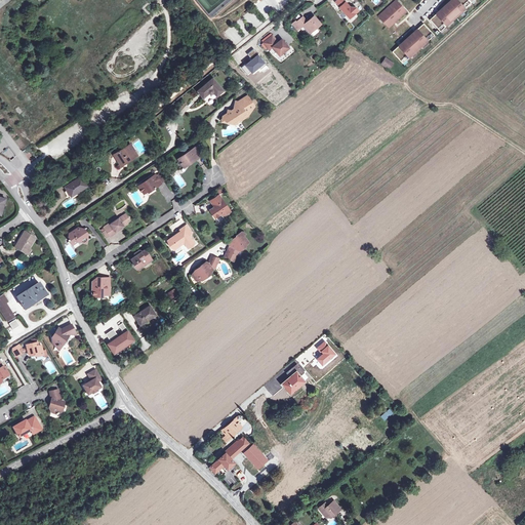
[(342,0),(334,0),(334,1),(339,7),(338,7),(349,18),(357,10),(355,7),(349,7),(342,0)]
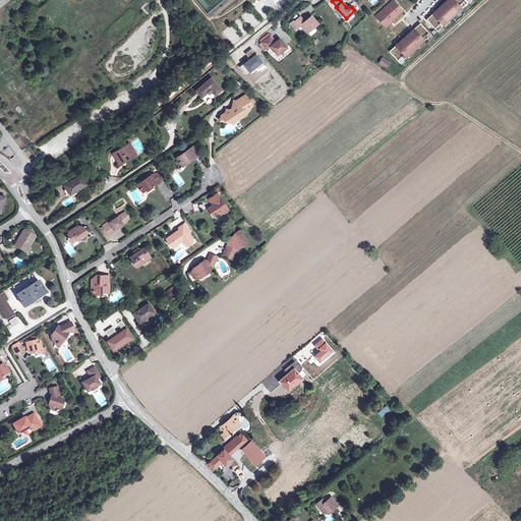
[(375,16),(384,25),(389,21),(387,20),(389,18),(392,21),(403,11),(393,0),(375,16)]
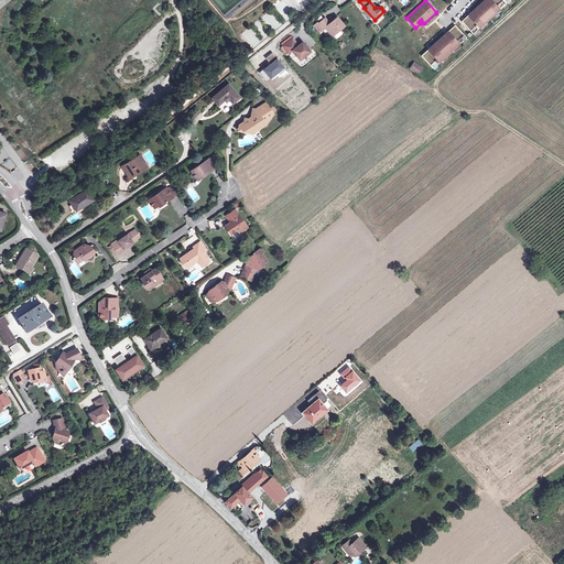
[(468,14),(461,21),(472,34),(506,3),(506,2),(502,0),(489,0),(491,2),(489,4),(485,0),(484,0),(470,12),(475,18),(473,20),(468,14)]
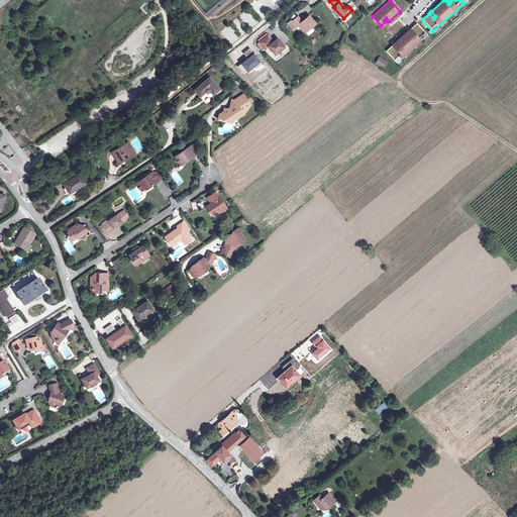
[(292,22),(291,20),(288,23),(293,29),(298,25),(304,32),(315,23),(309,16),(302,22),(298,17),(292,22)]
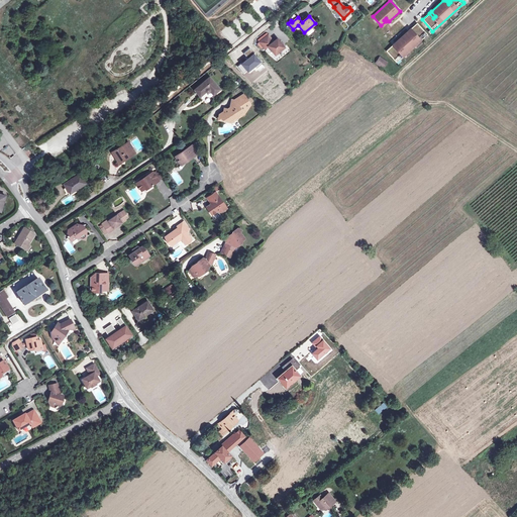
[(392,45),(386,52),(396,63),(427,34),(417,23),(410,29),(414,34),(412,36),(408,31),(395,43),(399,47),(397,49),(392,45)]
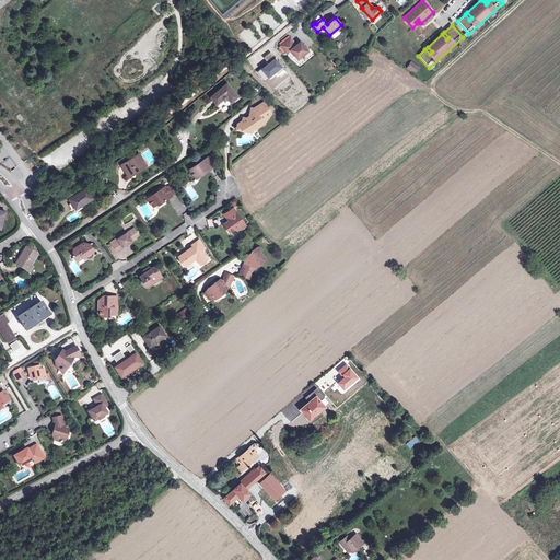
[(307,51),(300,42),(295,45),(290,38),(280,46),(287,54),(290,50),(298,59),(307,51)]
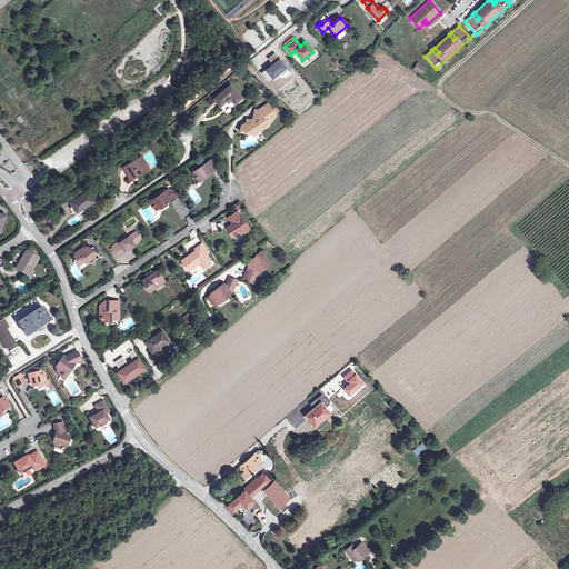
[(417,63),(413,69),(421,75),(426,69),(417,63)]
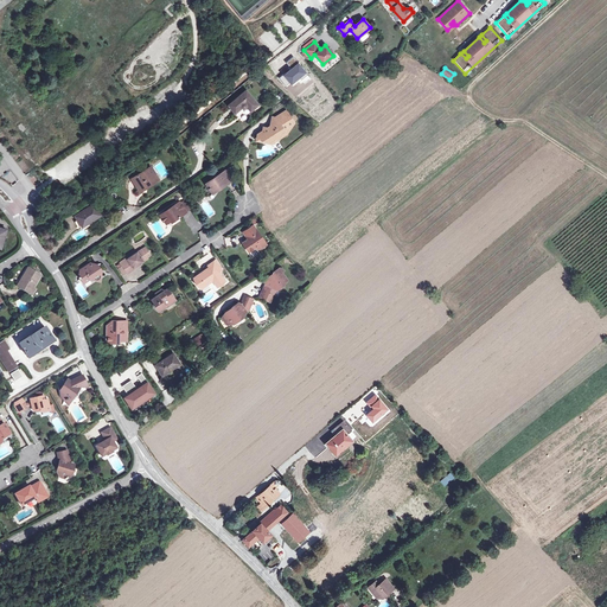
[(246,90),(228,106),(235,113),(242,107),(243,107),(243,108),(244,107),(246,107),(247,106),(250,110),(259,104),(246,90)]
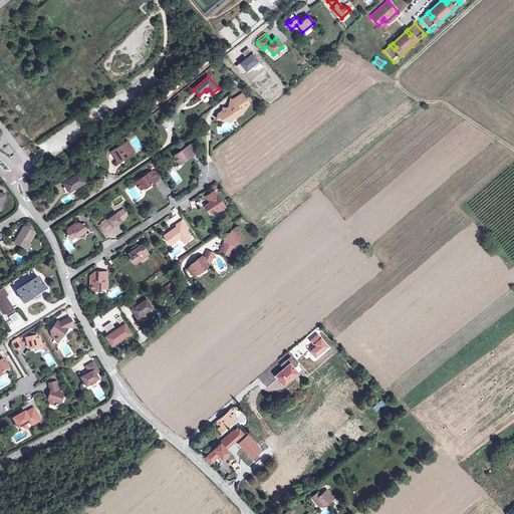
[(241,110),(243,111),(244,107),(249,104),(242,93),(237,97),(239,100),(238,101),(237,105),(234,108),(230,106),(226,108),(224,108),(222,113),(219,115),(222,119),(227,121),(229,119),(234,116),(237,117),(238,112),(241,110)]
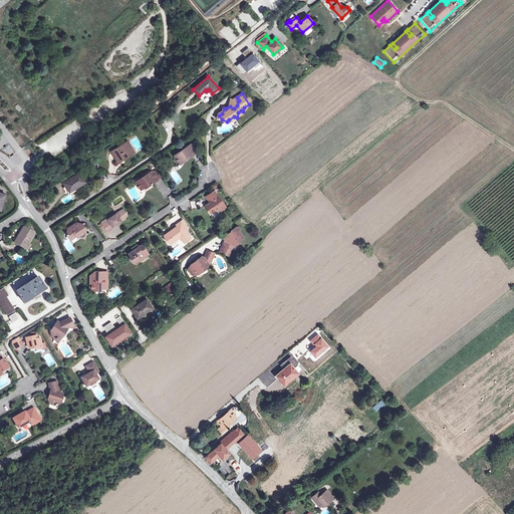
[(239,100),(237,97),(234,99),(231,99),(230,106),(234,108),(237,105),(238,101),(239,100)]
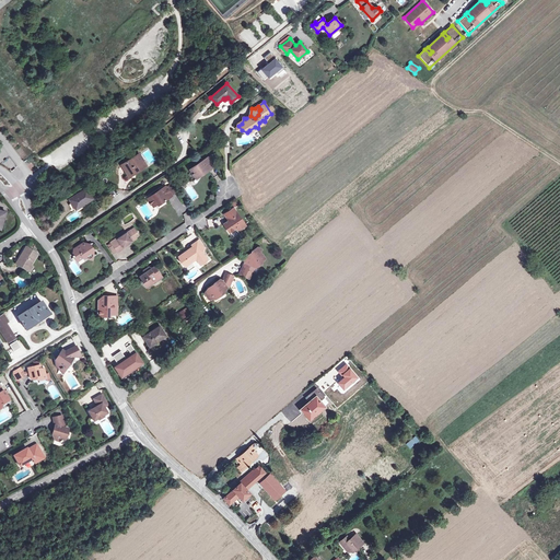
[(126,170),(124,172),(129,178),(133,176),(132,174),(146,165),(139,154),(121,165),(126,170)]
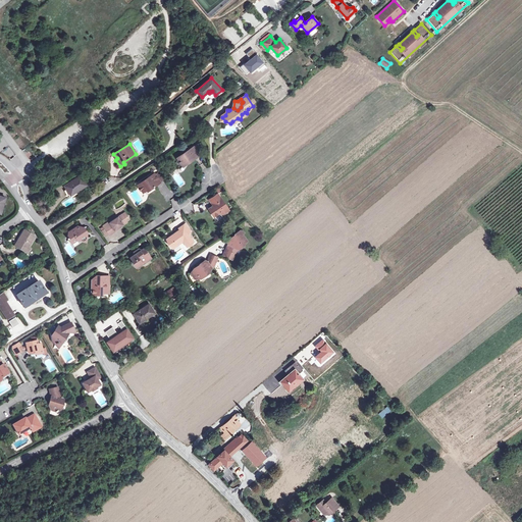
[(197,145),(194,147),(199,155),(202,154),(197,145)]
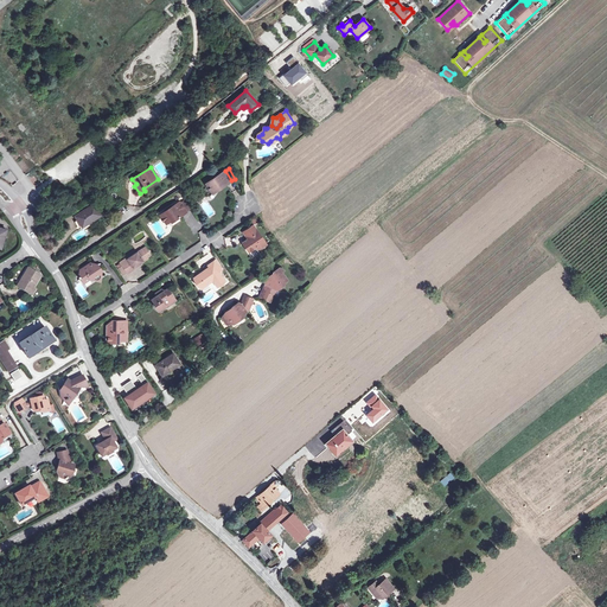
[(224,186),(231,180),(225,171),(206,184),(212,192),(223,185),(224,186)]
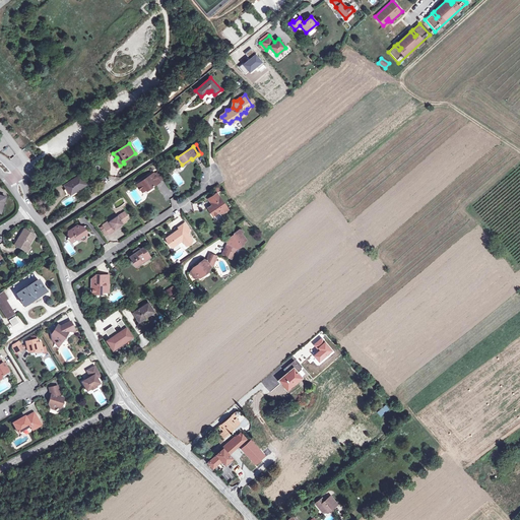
[(17,168),(22,163),(15,154),(9,159),(17,168)]
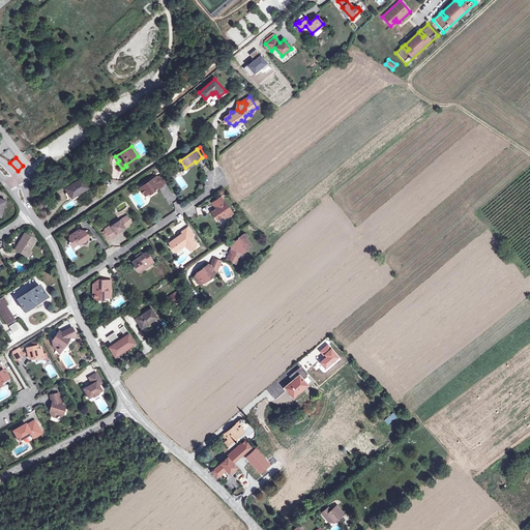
[(157,178),(163,185),(167,182),(162,175),(157,178)]
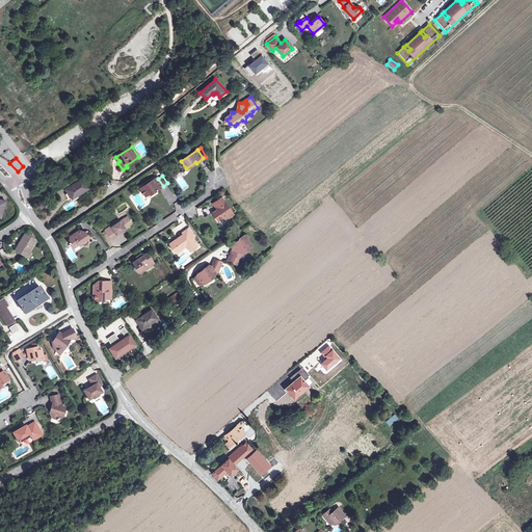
[(156,191),(163,186),(158,179),(157,177),(140,188),(145,196),(155,190),(156,191)]
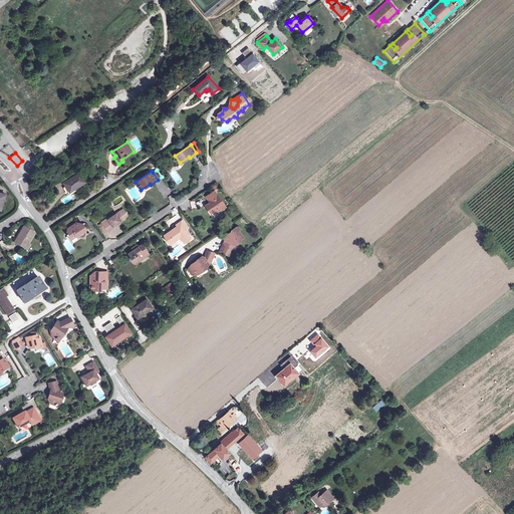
[(85,182),(79,173),(63,183),(69,192),(85,182)]
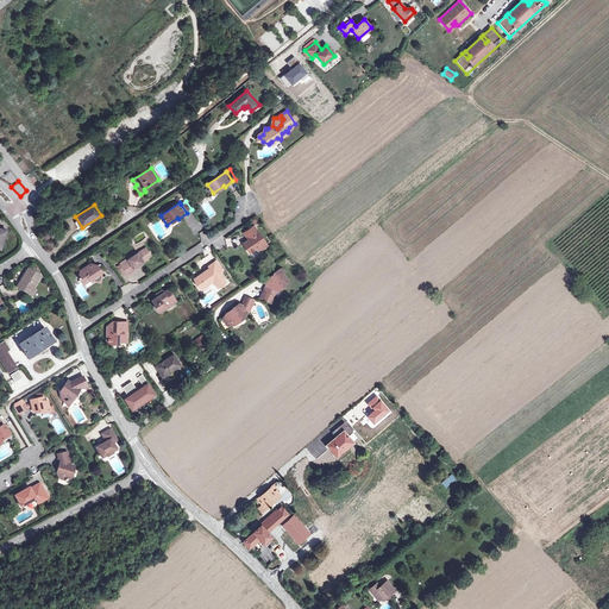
[(245,232),(249,237),(250,239),(244,243),(250,252),(255,249),(259,250),(267,245),(253,226),(245,232)]
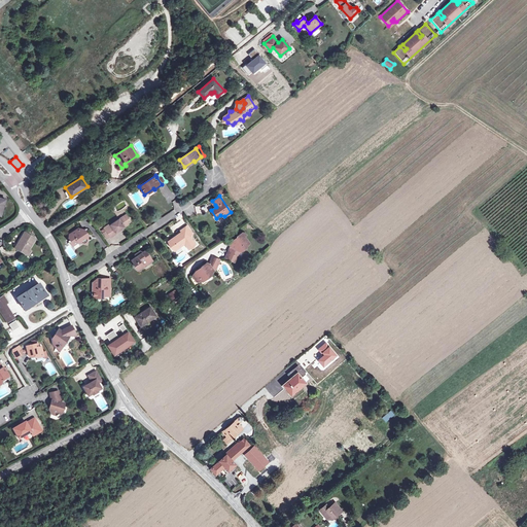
[(129,224),(127,221),(124,216),(111,224),(110,223),(104,227),(106,231),(110,237),(116,233),(129,224)]
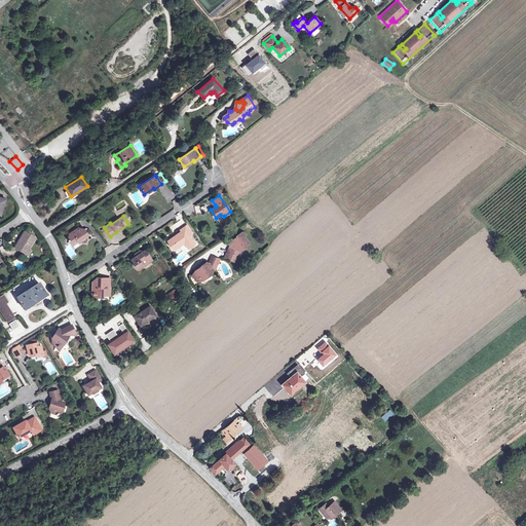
[(175,237),(174,236),(167,240),(174,251),(181,246),(182,242),(184,243),(188,249),(194,245),(189,236),(192,234),(186,226),(180,230),(181,232),(176,235),(177,236),(175,237)]
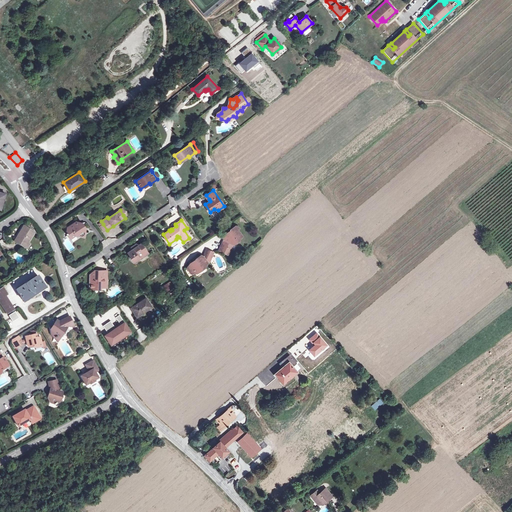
[(84,231),(85,232),(86,228),(82,223),(77,221),(72,225),(67,228),(66,234),(67,234),(70,238),(75,235),(79,236),(79,234),(84,231)]
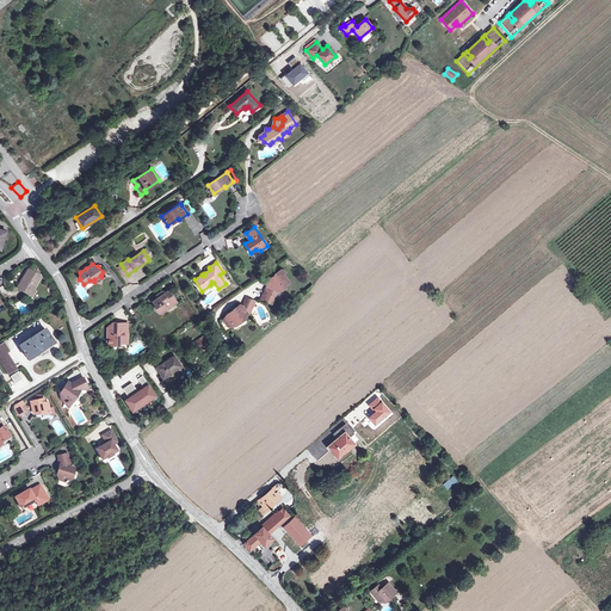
[(30,296),(34,290),(41,277),(29,270),(17,288),(30,296)]
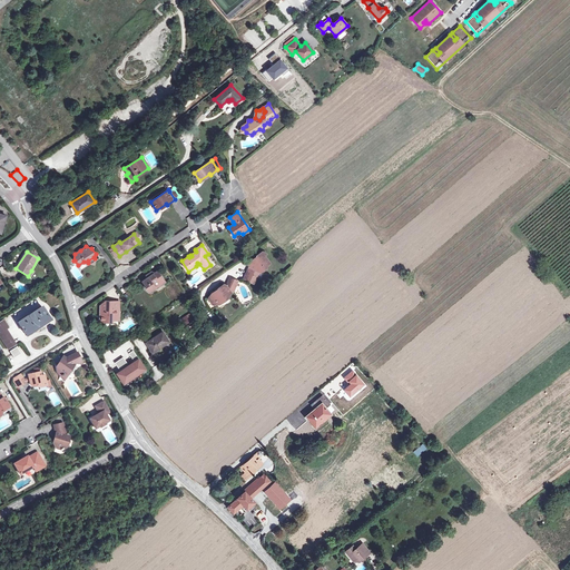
[(255,277),(256,277),(258,273),(264,269),(263,268),(269,264),(265,257),(266,255),(262,253),(256,256),(257,257),(247,264),(249,266),(243,279),(252,284),(255,277)]
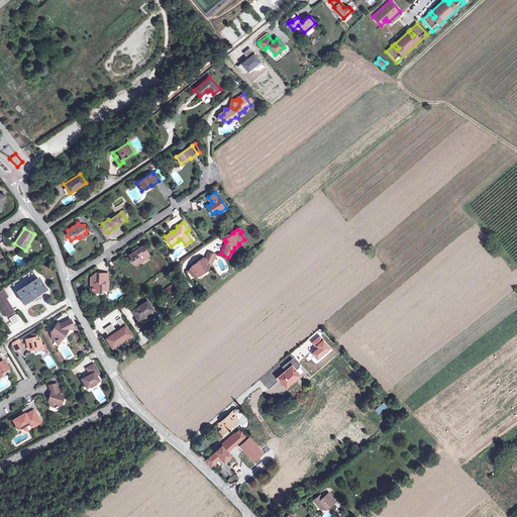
[(143,256),(144,257),(145,259),(149,255),(142,246),(139,248),(137,246),(132,249),(134,251),(135,253),(133,254),(132,253),(129,255),(132,260),(131,262),(136,266),(139,263),(140,262),(139,260),(143,256)]
